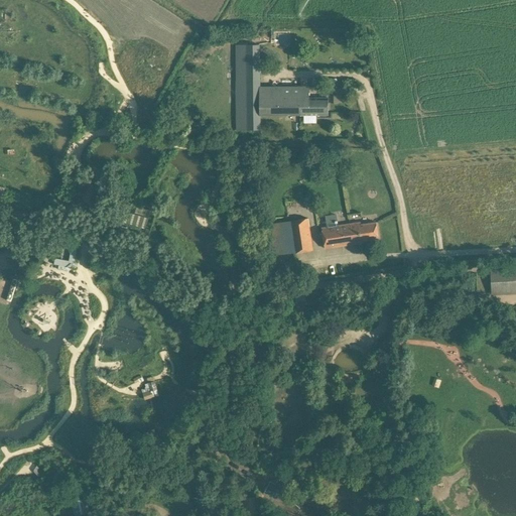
[(259,44),(236,44),(237,130),(260,129),(260,115),(260,87),(259,44)]
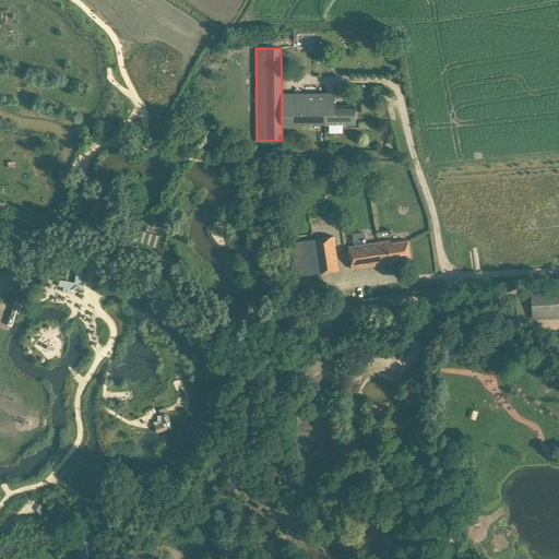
[(282,94),(282,125),(330,125),(343,125),(356,125),(356,106),(354,106),(347,106),(335,106),(335,100),(335,94),(282,94)]
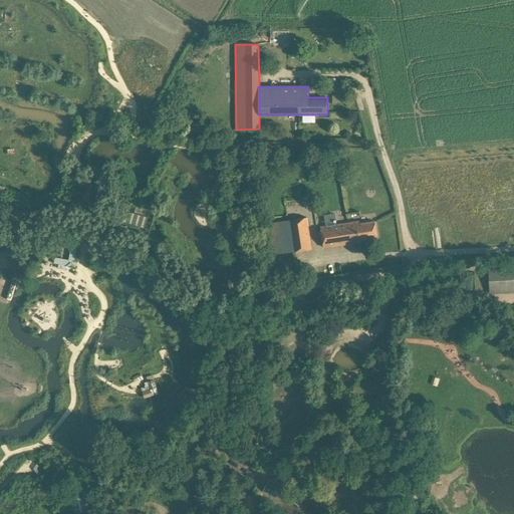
[(340,94),(332,94),(332,103),(340,103),(340,94)]
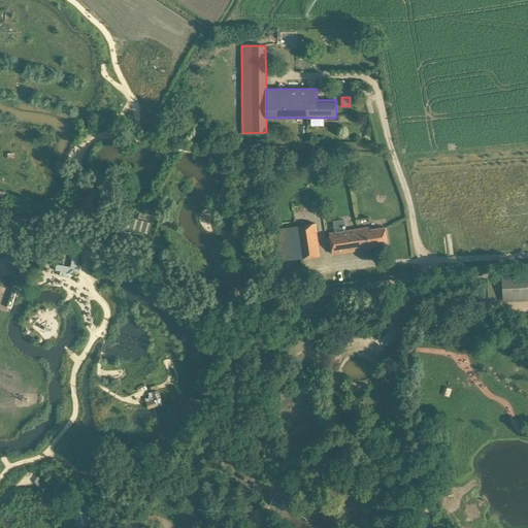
[(122,215),(119,225),(150,234),(152,223),(127,216),(122,215)]
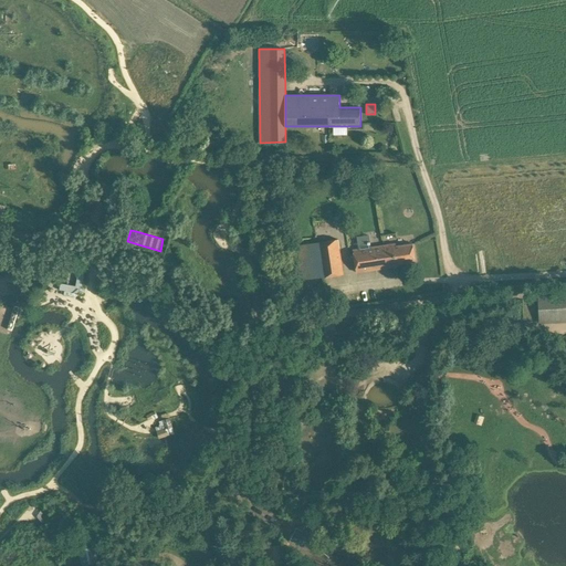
[(295,245),(300,280),(343,274),(338,239),(303,244),(295,245)]
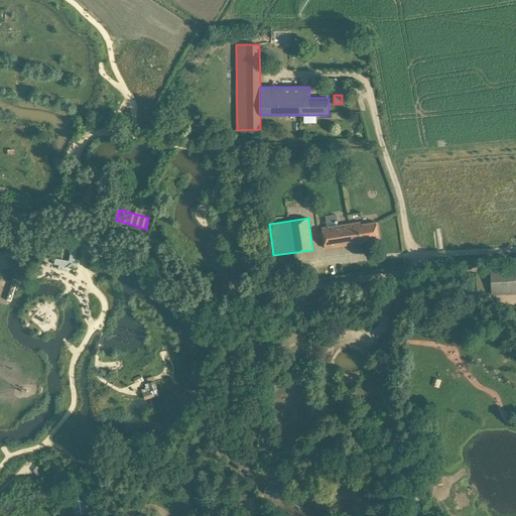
[(361,222),(351,224),(352,233),(353,233),(355,244),(362,243),(361,241),(379,238),(376,222),(361,225),(361,222)]
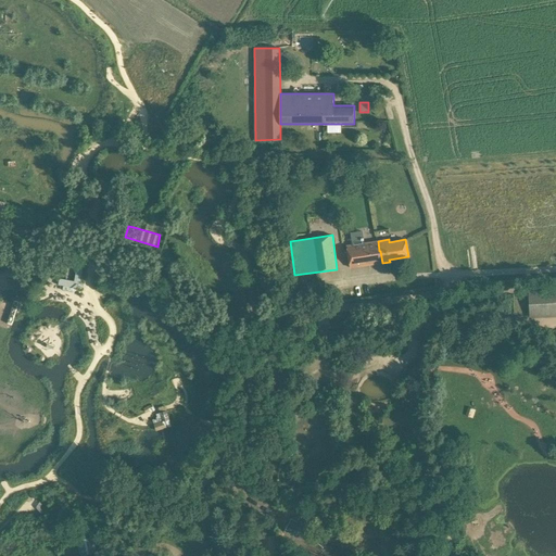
[(379,251),(378,241),(346,245),(348,250),(350,267),(382,263),(380,251),(379,251)]
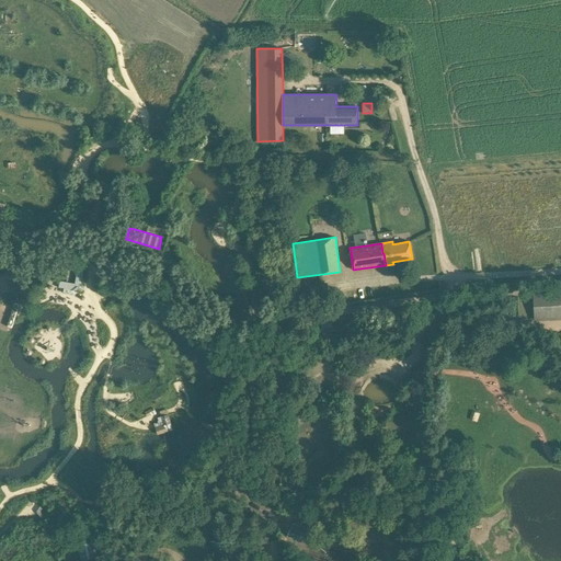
[(79,264),(75,284),(79,284),(81,285),(86,265),(79,264)]
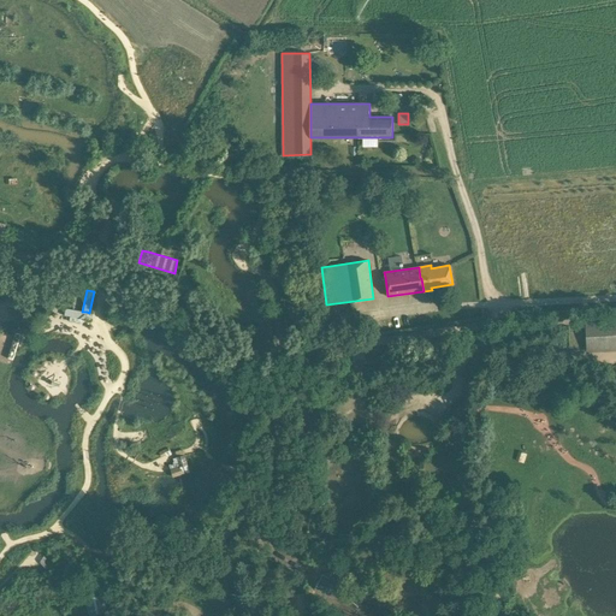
[(66,308),(65,315),(86,319),(87,312),(82,312),(66,308)]
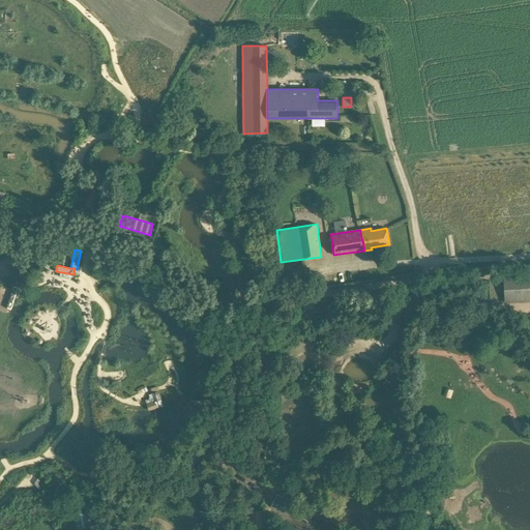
[(529,272),(503,274),(504,301),(529,299),(529,272)]
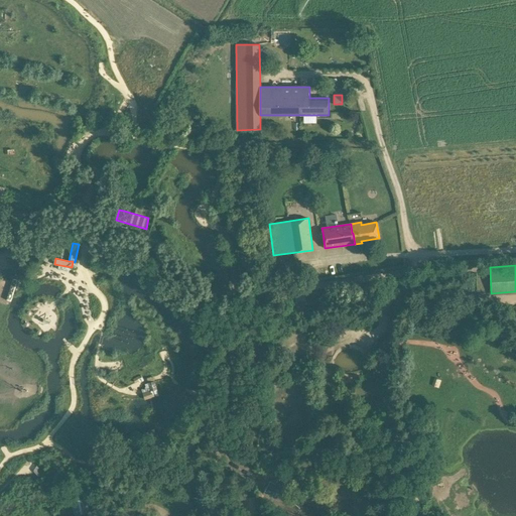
[(13,279),(7,299),(10,300),(12,293),(16,280),(13,279)]
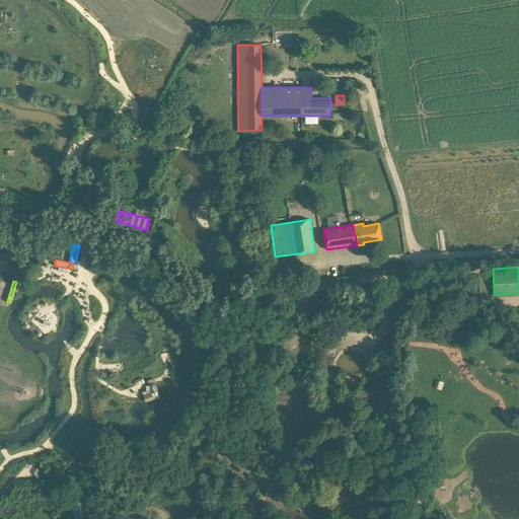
[(151,393),(144,395),(146,401),(150,400),(154,398),(159,397),(156,383),(155,383),(149,385),(151,393)]
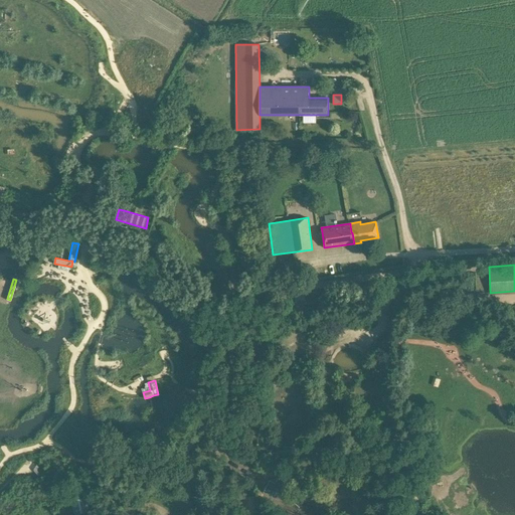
[(142,389),(143,392),(150,390),(148,382),(145,383),(146,388),(142,389)]
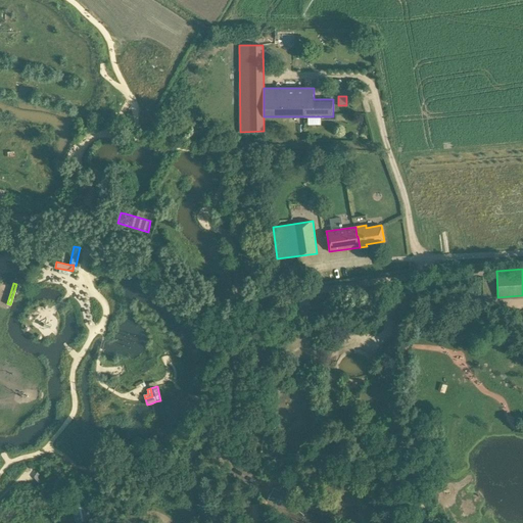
[(146,503),(153,510),(158,505),(152,497),(146,503)]
